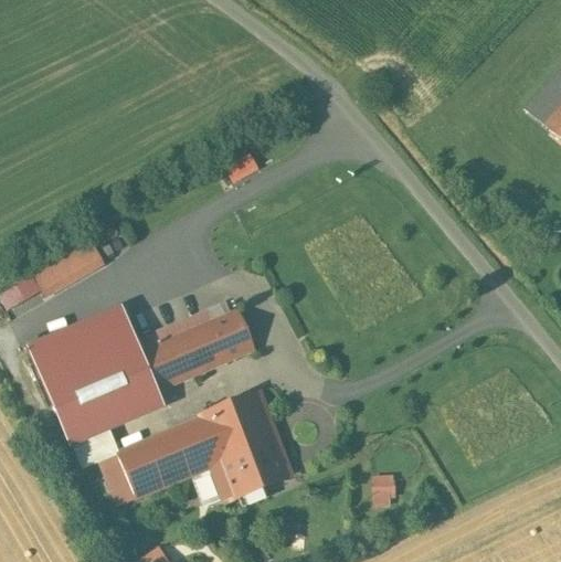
[(45,296),(106,266),(94,241),(0,286),(0,297),(6,308),(42,289),(45,296)]
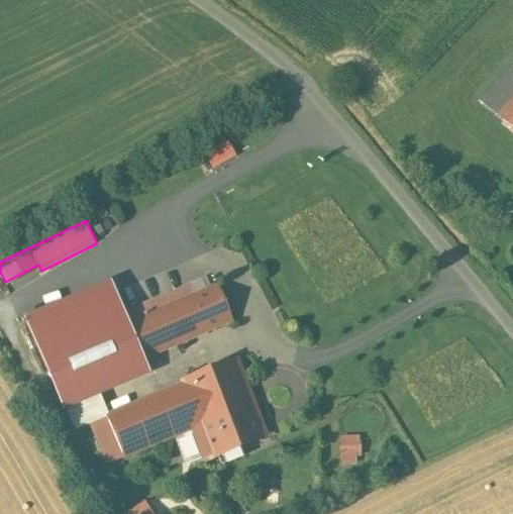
[(126,312),(131,321),(209,288),(205,278),(126,312)]
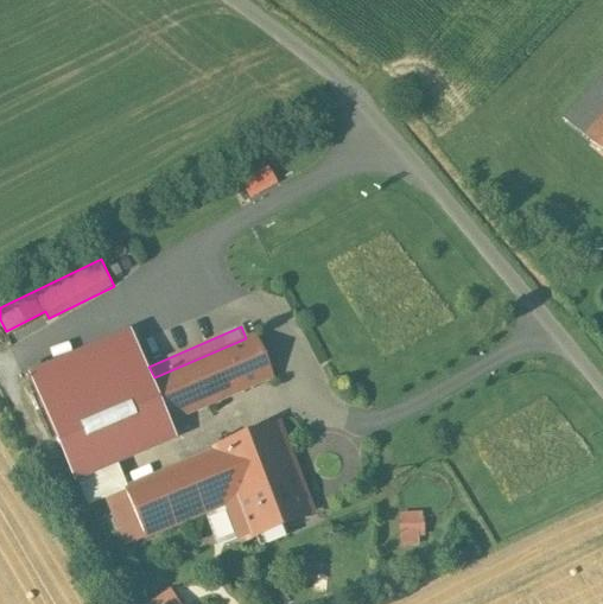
[(63,362),(71,379),(141,348),(134,331),(63,362)]
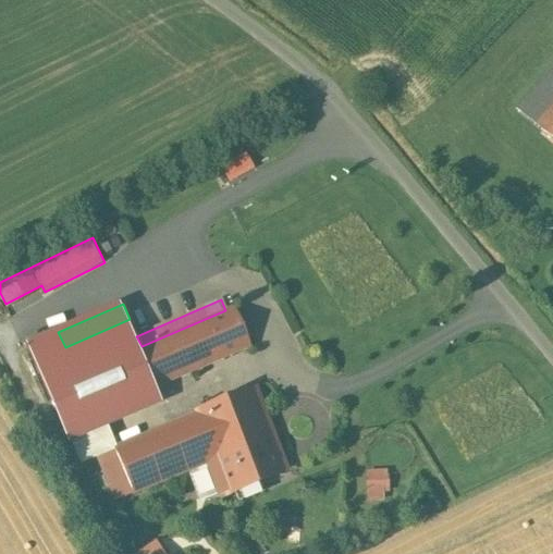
[(225,310),(142,346),(158,385),(254,343),(237,306),(225,310)]
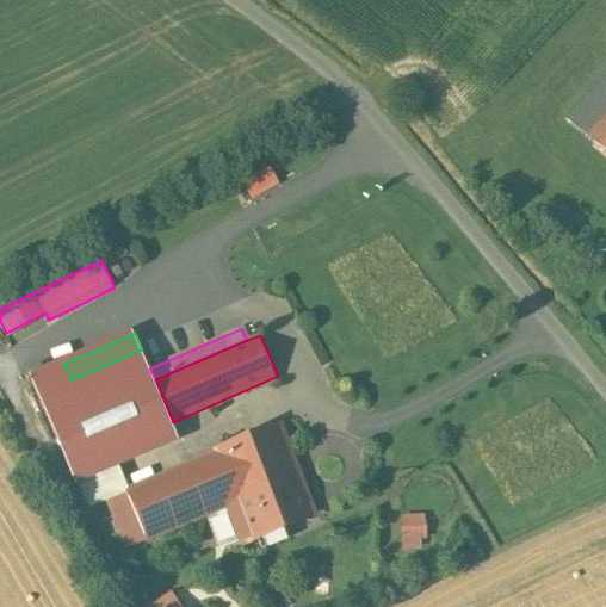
[(142,350),(72,381),(63,364),(32,376),(73,469),(74,468),(116,450),(174,425),(173,422),(155,379),(149,369),(142,350)]
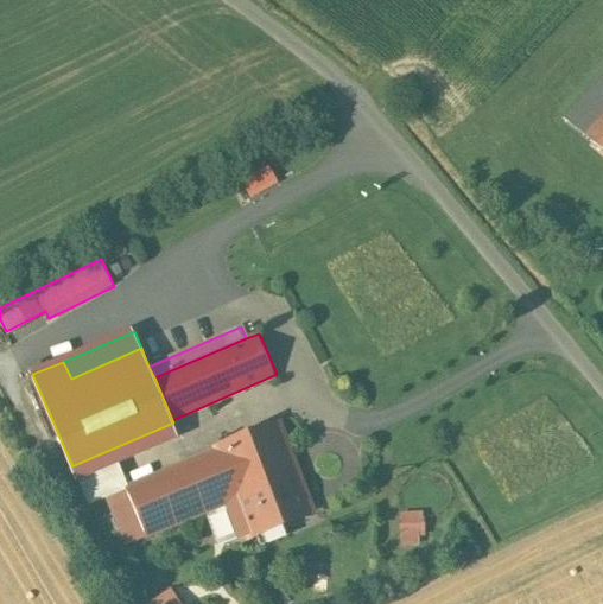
[(173,423),(115,447),(120,461),(179,434),(173,423)]
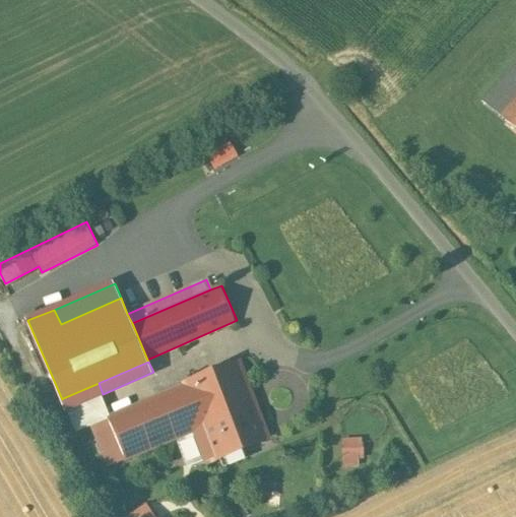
[(269,435),(241,362),(187,383),(188,385),(187,385),(204,427),(190,433),(187,434),(196,457),(211,450),(214,457),(269,435)]
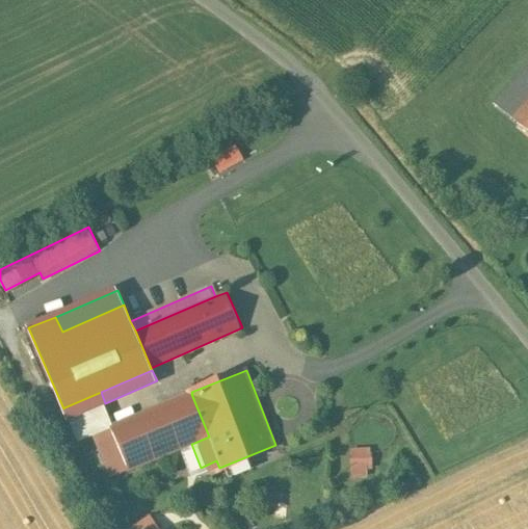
[(105,403),(101,392),(64,407),(70,418),(72,417),(91,408),(101,431),(114,425),(105,403)]
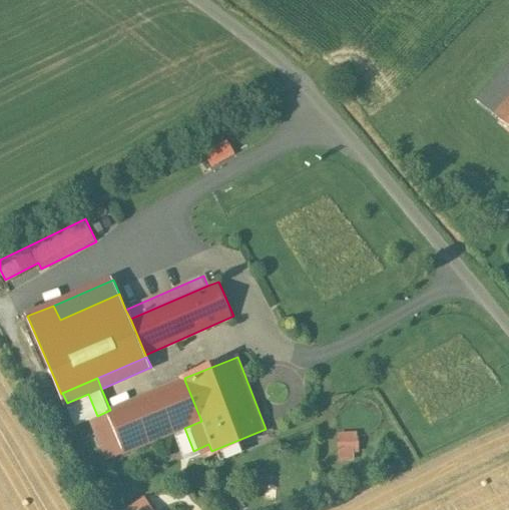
[(97,416),(93,418),(110,458),(184,428),(187,427),(201,421),(184,380),(110,410),(97,416)]
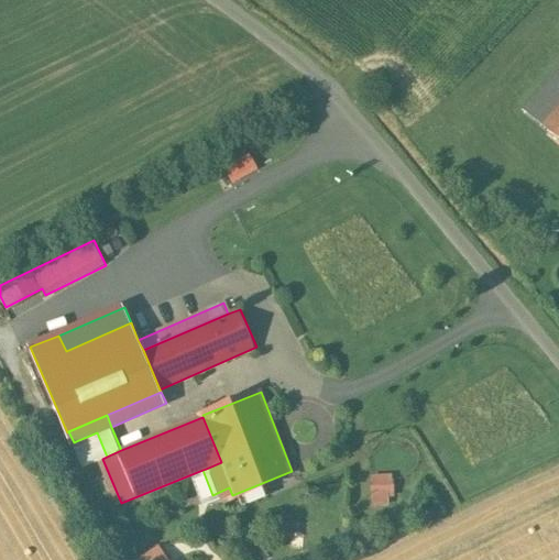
[(97,432),(76,441),(86,467),(102,459),(107,457),(97,432)]
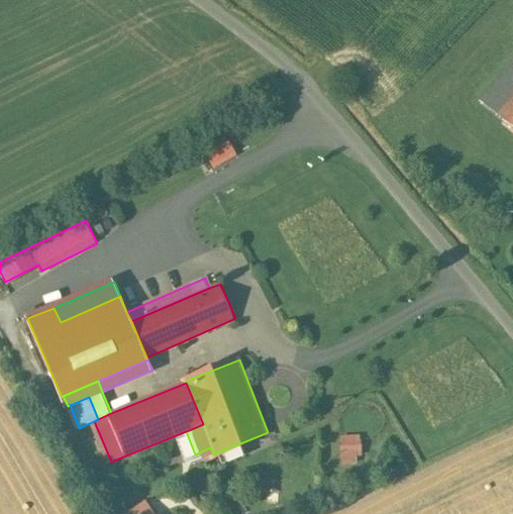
[(362,459),(360,431),(340,432),(341,460),(362,459)]
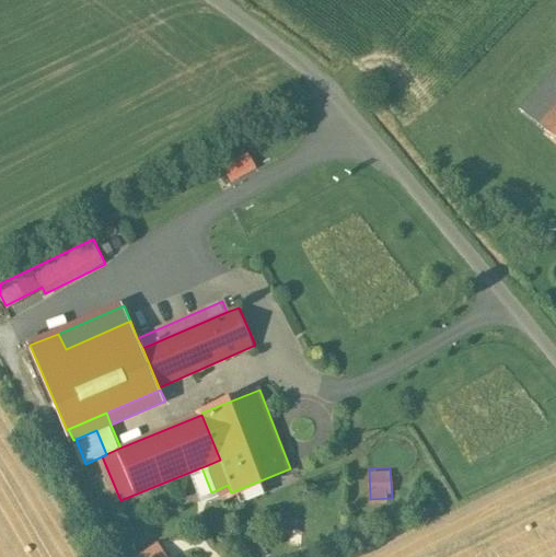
[(126,556),(169,556),(159,538),(126,556)]
